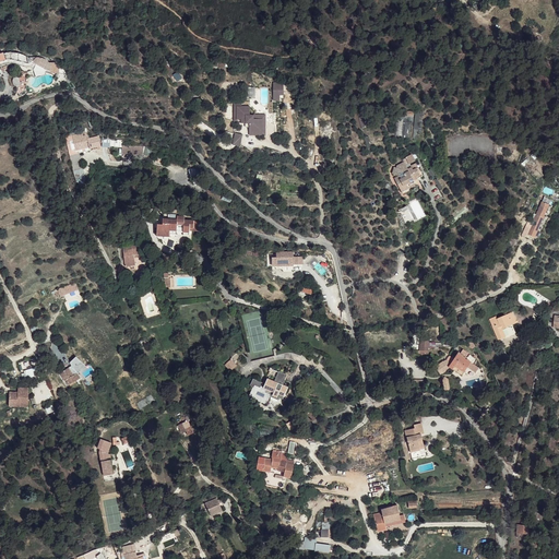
[(36,57),(33,60),(36,63),(34,68),(37,76),(46,73),(47,69),(51,69),(51,71),(60,72),(60,67),(55,61),(52,61),(52,63),(51,62),(50,62),(50,61),(49,60),(48,60),(47,59),(46,58),(44,57),(43,57),(40,56),(39,56),(38,56),(36,57)]
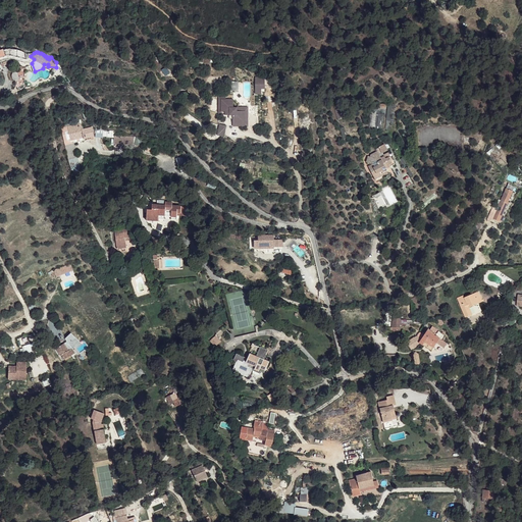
[(265,76),(256,76),(256,82),(262,83),(262,85),(265,85),(265,76)]
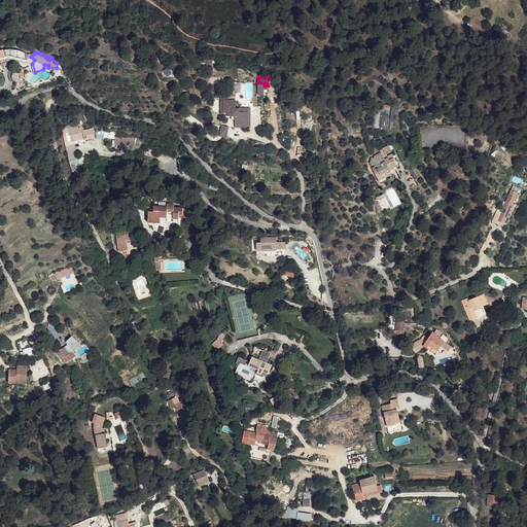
[(236,100),(222,100),(222,111),(226,111),(226,115),(230,115),(230,118),(234,119),(234,126),(247,127),(247,113),(239,112),(238,108),(235,108),(236,100)]
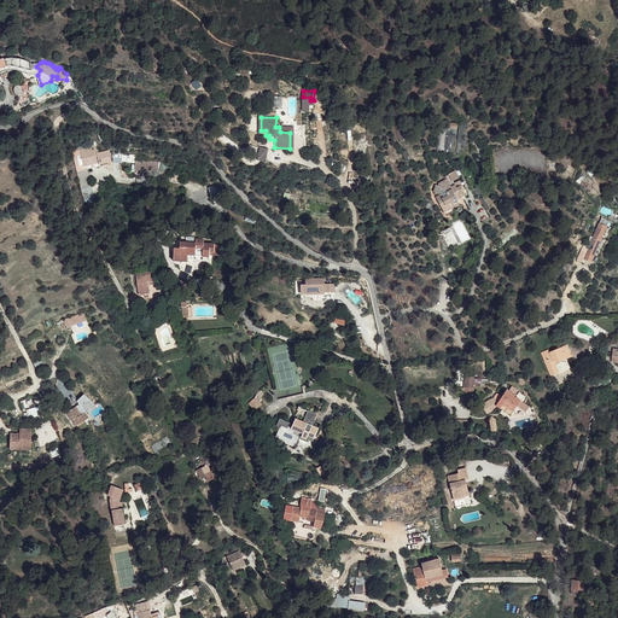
[(455,153),(464,155),(467,124),(447,122),(443,152),(455,153)]
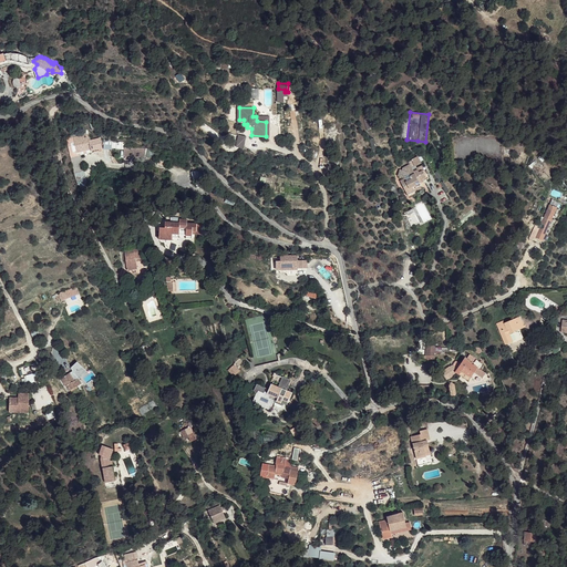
[(69,147),(71,157),(78,155),(78,154),(85,151),(89,150),(91,150),(91,151),(103,148),(100,137),(91,140),(89,133),(80,135),(81,137),(69,141),(71,146),(69,147)]
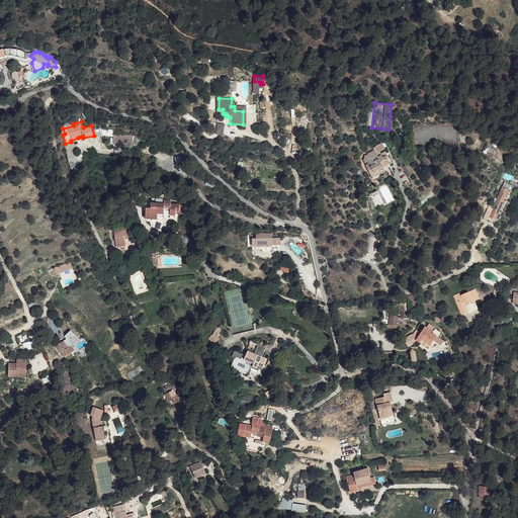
[(340,136),(347,134),(345,125),(338,127),(340,136)]
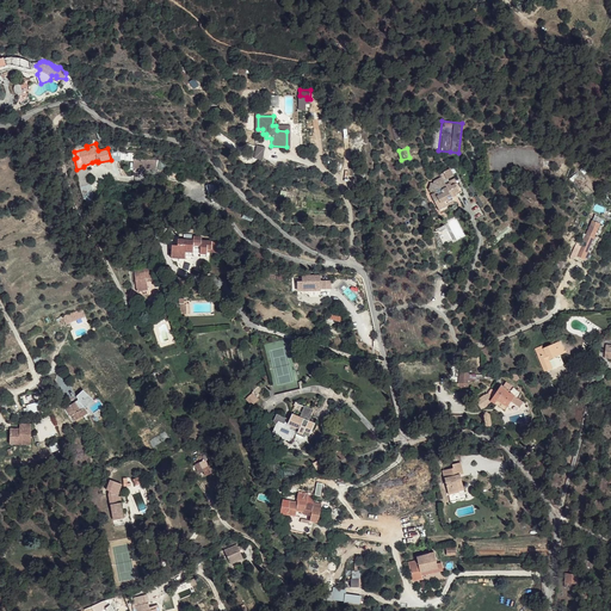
[(147,160),(137,160),(137,167),(141,166),(141,170),(147,170),(147,160)]
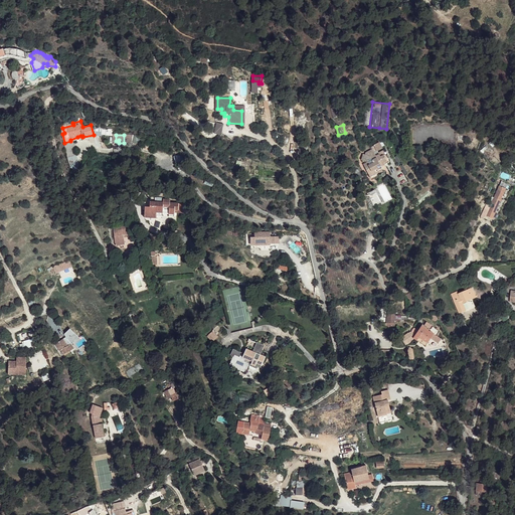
[(70,141),(64,143),(67,157),(69,164),(70,167),(77,160),(73,141),(70,141)]
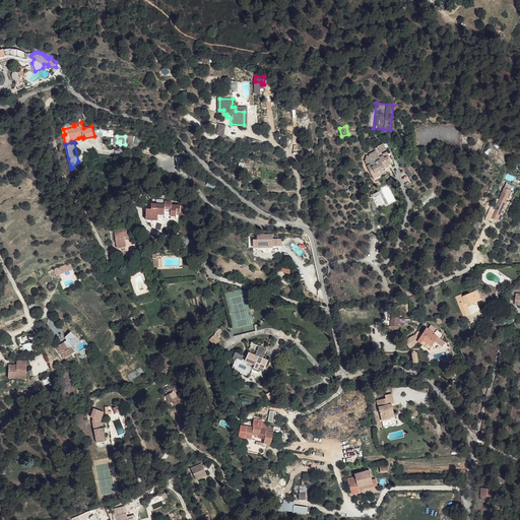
[(381,154),(377,149),(372,152),(371,154),(369,154),(367,161),(371,161),(372,164),(369,166),(373,173),(380,170),(381,172),(388,169),(388,166),(395,161),(388,150),(381,154)]
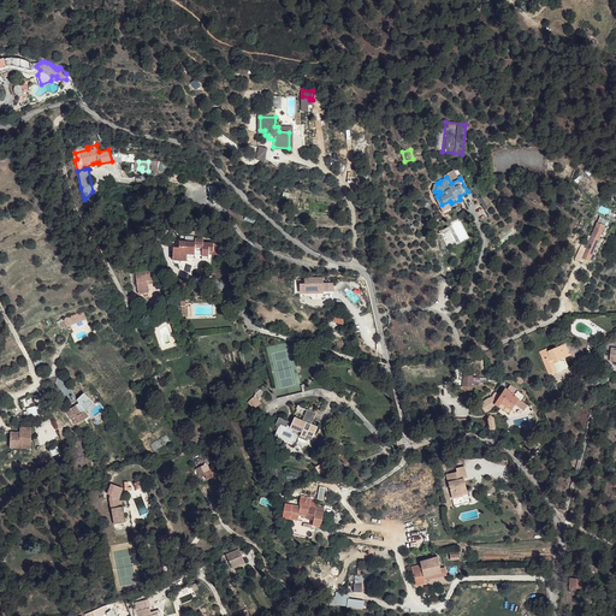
[(208,187),(209,196),(220,194),(218,184),(208,187)]
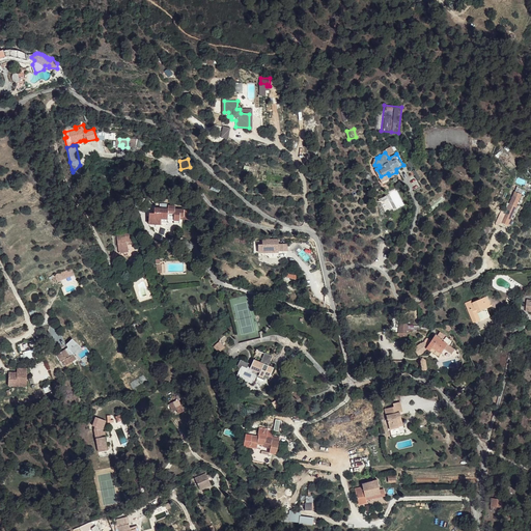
[(388,173),(381,176),(384,180),(397,174),(396,172),(389,175),(388,173)]
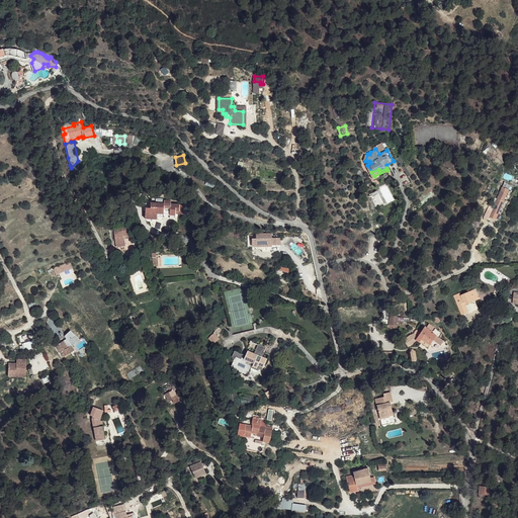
[(507,190),(501,187),(481,232),(486,235),(507,190)]
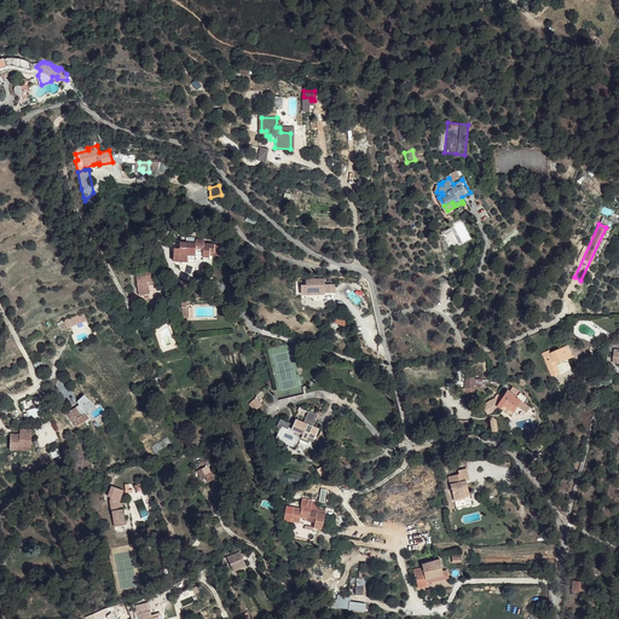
[(453,230),(445,233),(451,247),(460,242),(453,230)]
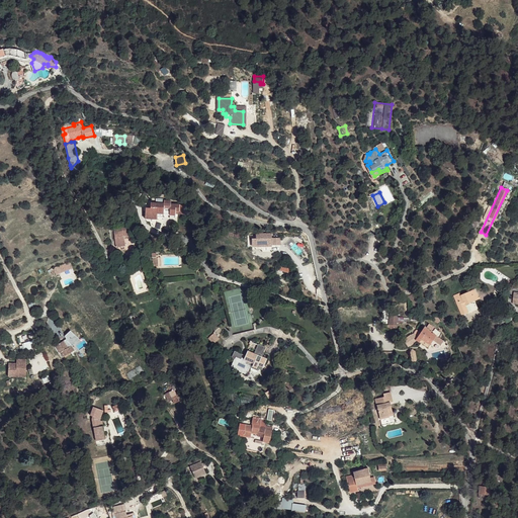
[(146,207),(146,216),(158,217),(158,213),(161,213),(161,209),(170,210),(170,213),(170,214),(175,214),(175,213),(175,210),(185,211),(185,204),(170,203),(171,200),(164,200),(164,203),(151,202),(151,207),(146,207)]
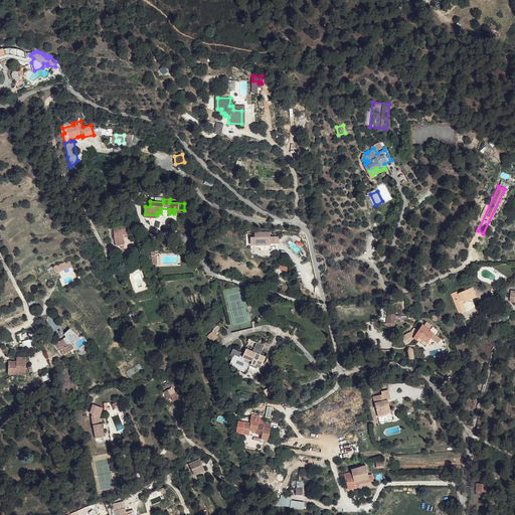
[(125,212),(117,214),(118,221),(127,219),(125,212)]
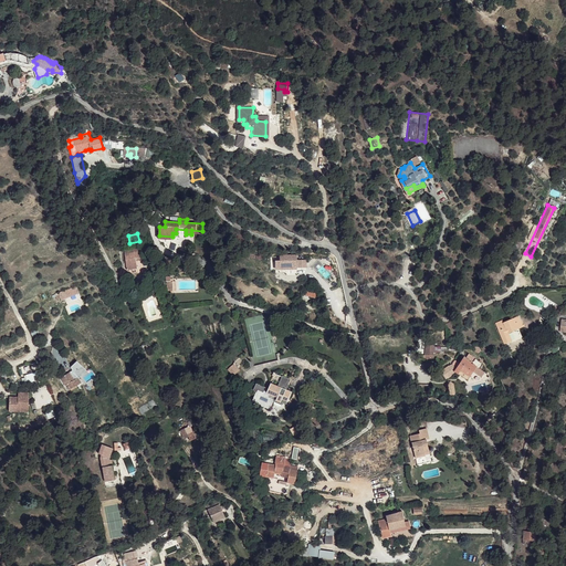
[(140,248),(124,251),(127,269),(137,266),(136,261),(135,258),(140,257),(145,255),(143,247),(140,247),(140,248)]
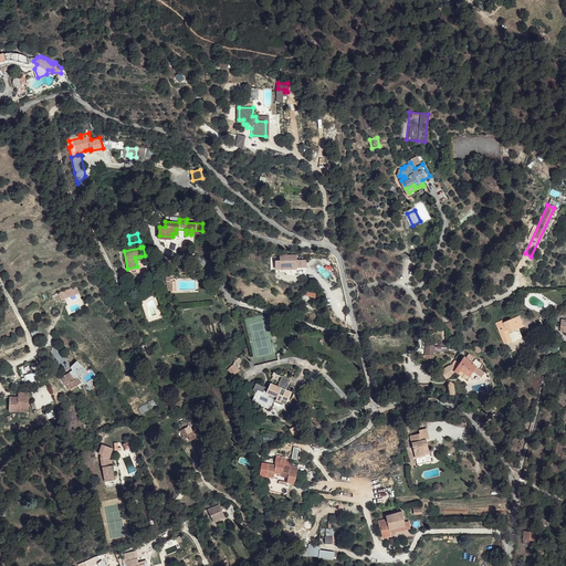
[(275,261),(275,270),(297,269),(297,266),(306,266),(306,265),(306,261),(297,261),(296,255),(280,255),(281,261),(275,261)]
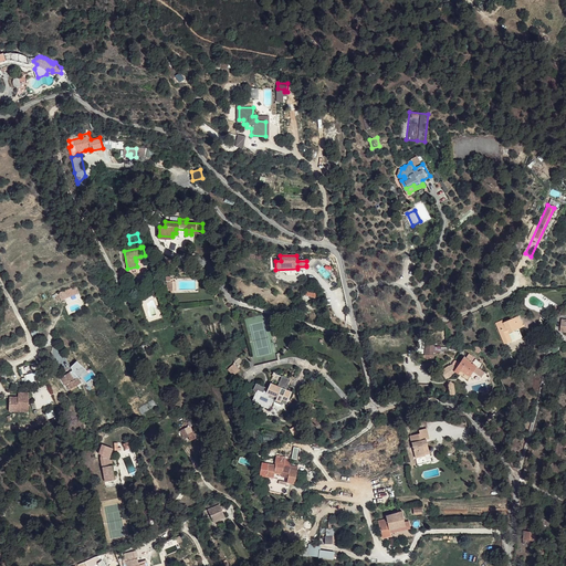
[(170,281),(167,281),(167,291),(170,291),(174,291),(176,291),(176,281),(174,281),(170,281)]
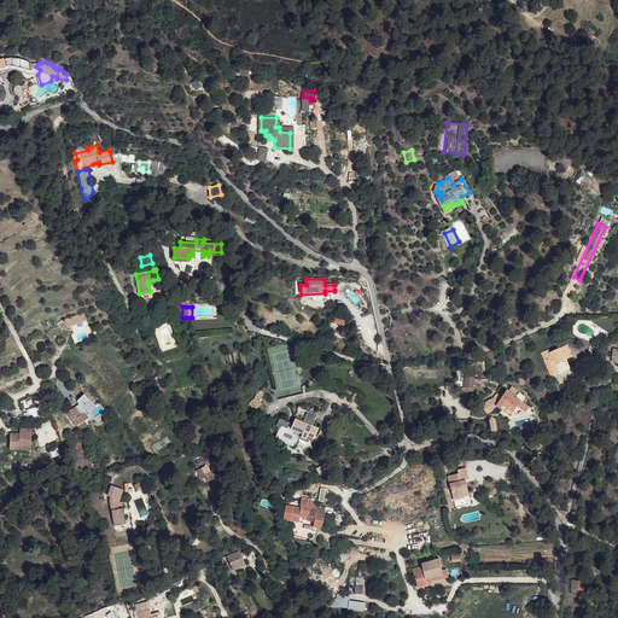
[(343,315),(331,313),(333,322),(345,326),(343,315)]
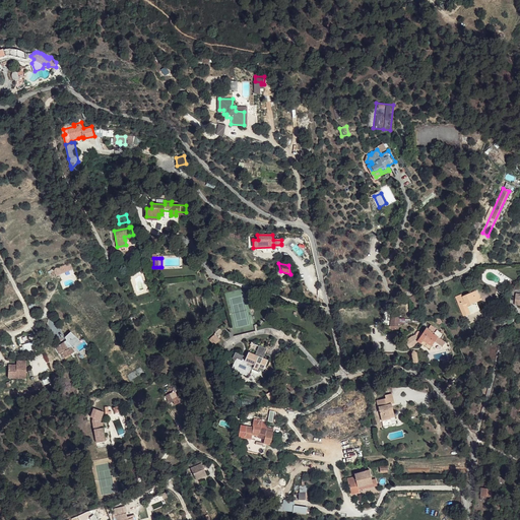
[(59,266),(54,268),(56,275),(69,271),(69,269),(68,268),(67,264),(59,267),(59,266)]
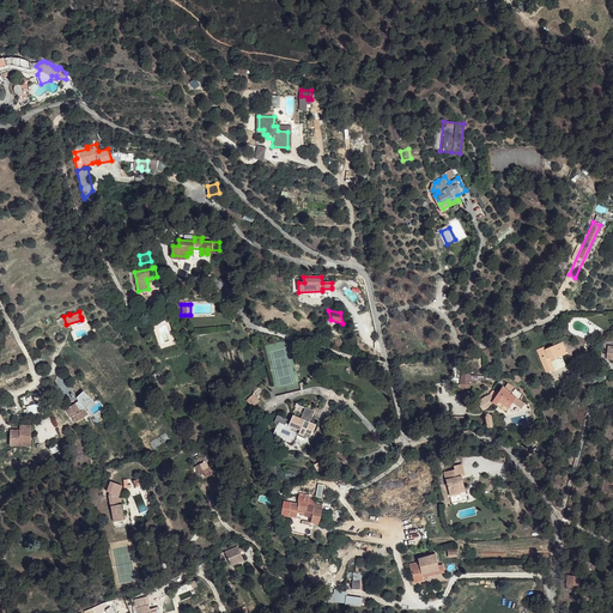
[(171,313),(164,314),(168,322),(174,320),(173,317),(175,316),(174,313),(171,314),(171,313)]
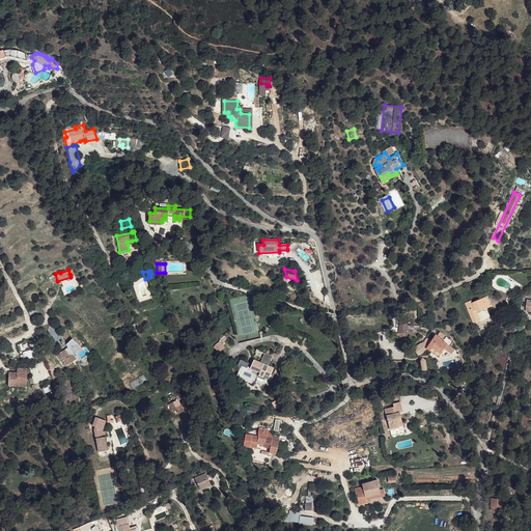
[(487,297),(467,305),(474,320),(480,318),(477,312),(492,306),(487,297)]
